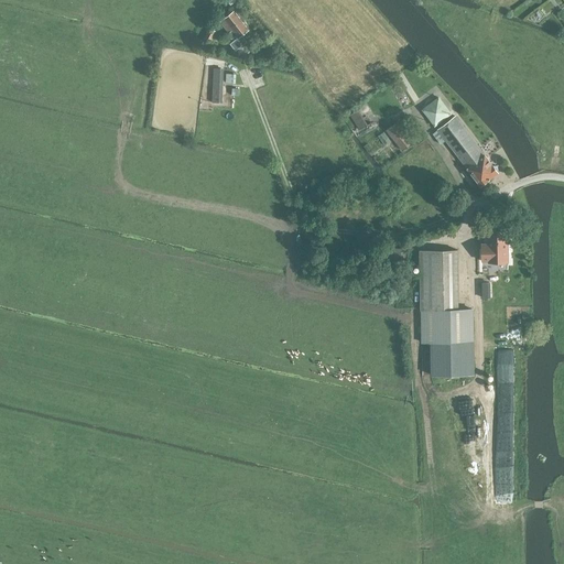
[(230,43),(236,51),(247,42),(242,35),(249,30),(234,11),(220,22),(229,33),(227,34),(231,39),(234,38),(235,40),(230,43)]
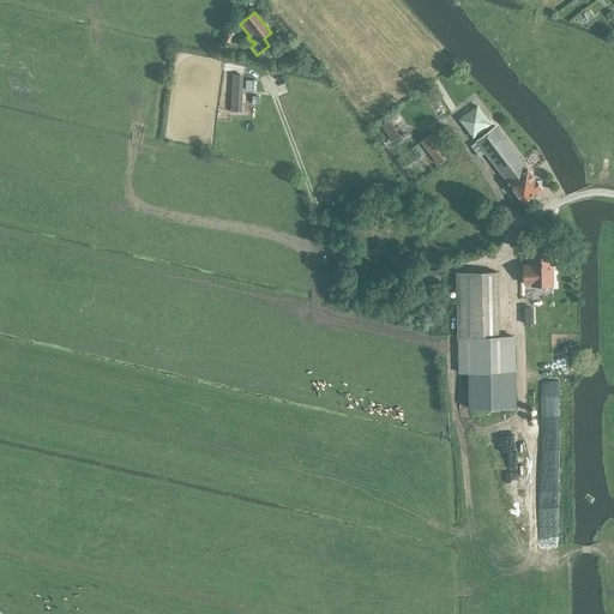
[(221,41),(217,49),(226,54),(230,46),(236,35),(228,30),(222,41),(221,41)]
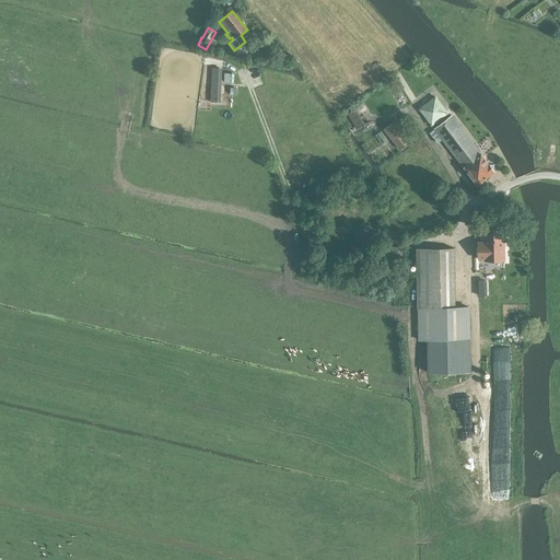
[(358,129),(366,124),(359,108),(350,113),(358,129)]
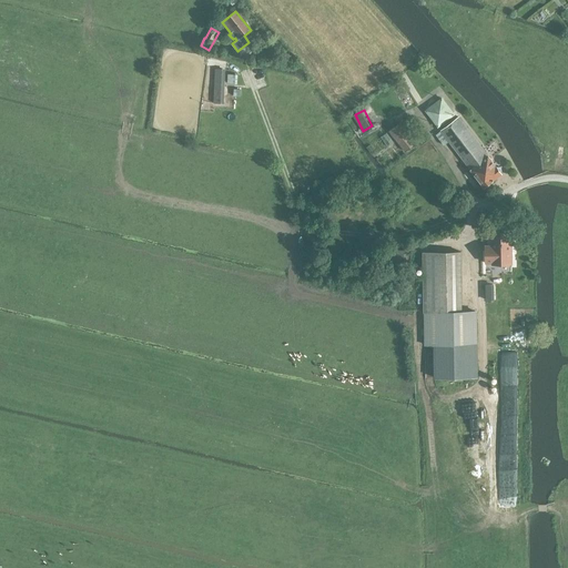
[(448,141),(469,168),(484,188),(503,173),(501,173),(503,170),(499,166),(497,166),(458,117),(435,134),(443,145),(448,141)]
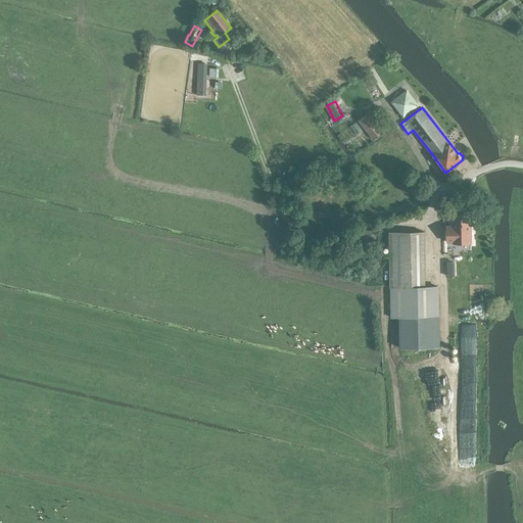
[(358,121),(372,139),(382,131),(368,112),(358,121)]
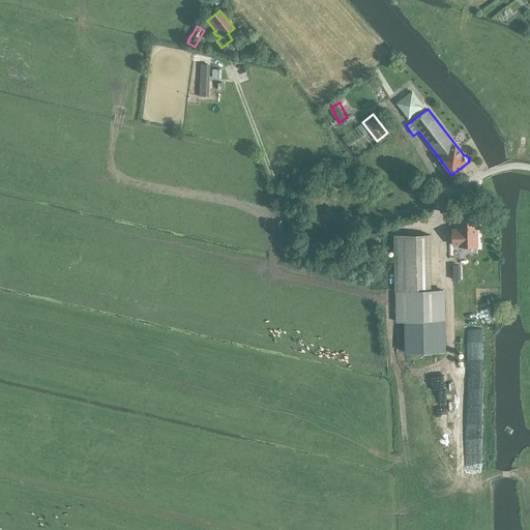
[(288,177),(285,190),(292,192),(295,178),(288,177)]
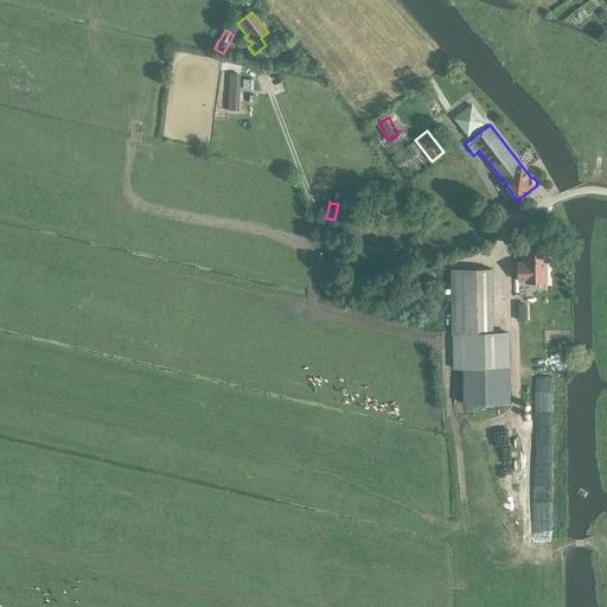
[(525,268),(519,268),(519,281),(525,281),(525,282),(547,282),(547,249),(525,249),(525,268)]
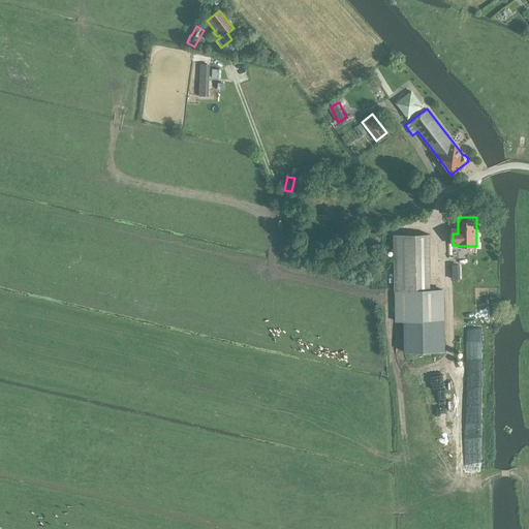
[(413,235),(394,236),(395,290),(430,290),(429,235),(413,235)]
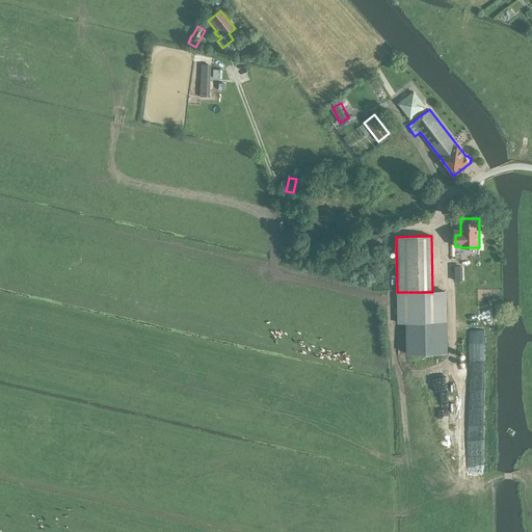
[(484,464),(484,415),(469,415),(469,464),(484,464)]
